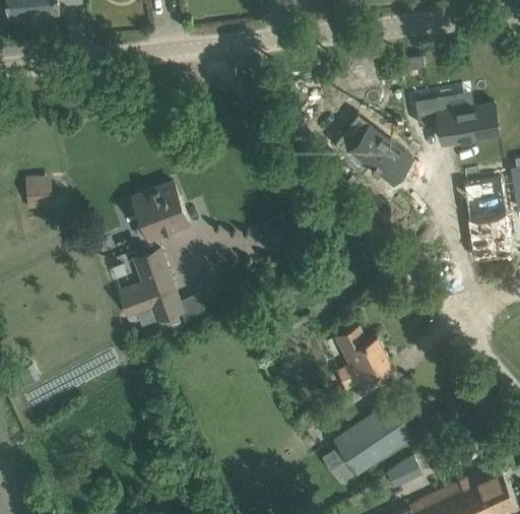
[(6,0),(8,15),(8,19),(26,17),(26,21),(43,20),(43,16),(60,14),(58,0),(6,0)]
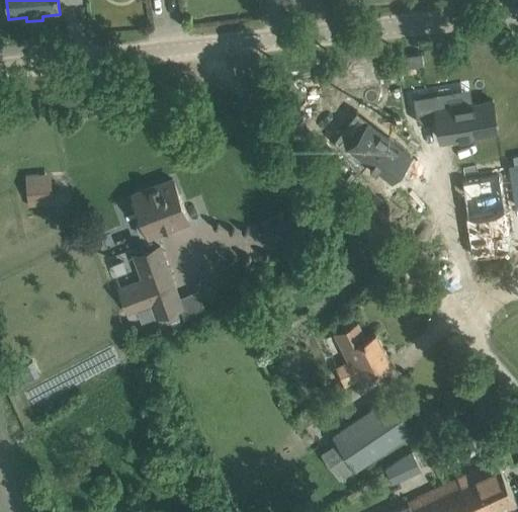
[(376,67),(329,71),(331,96),(378,92),(376,67)]
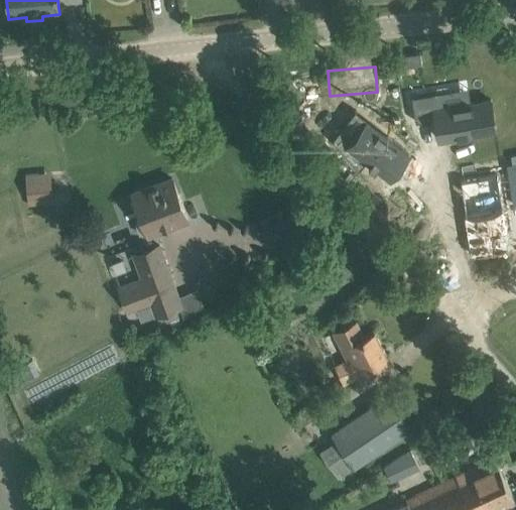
[(440,101),(414,105),(417,126),(437,123),(440,143),(497,134),(493,104),(441,113),(440,101)]
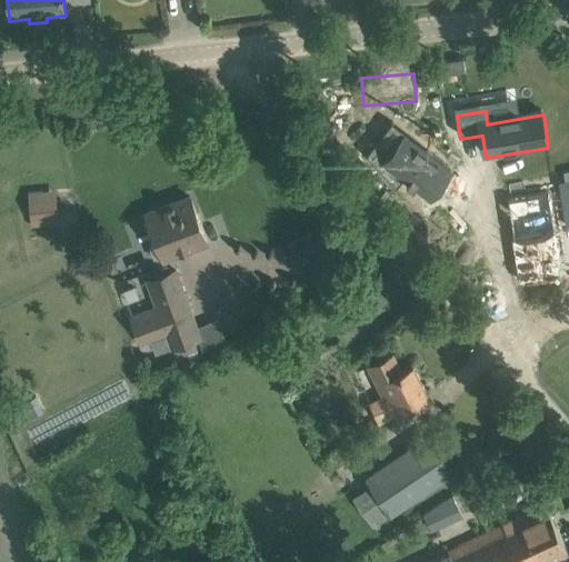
[(376,147),(366,159),(396,192),(403,182),(429,203),(452,174),(405,137),(388,157),(376,147)]
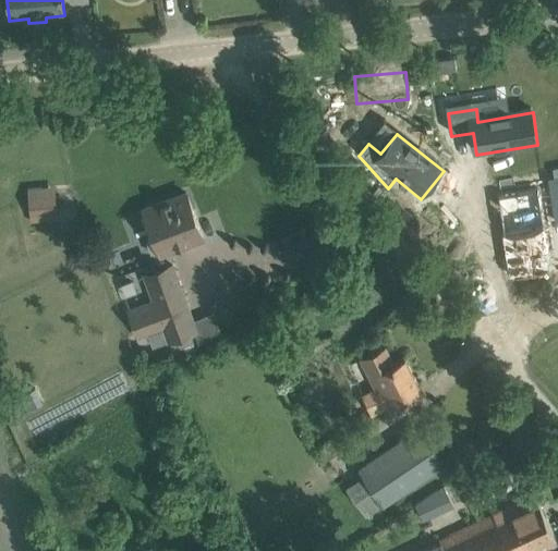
[(557,174),(548,176),(556,219),(557,219),(557,174)]
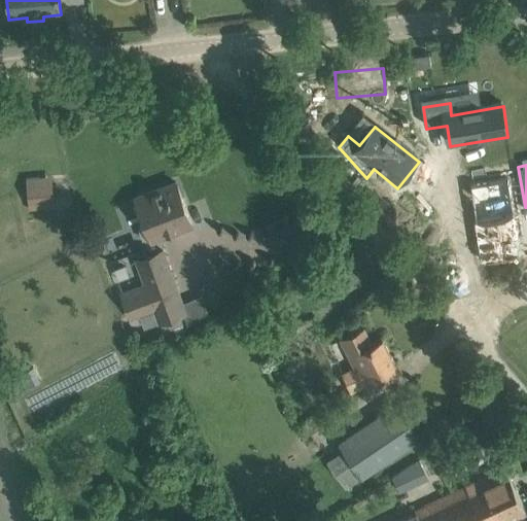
[(510,182),(470,188),(476,223),(473,224),(481,266),(521,258),(510,182)]
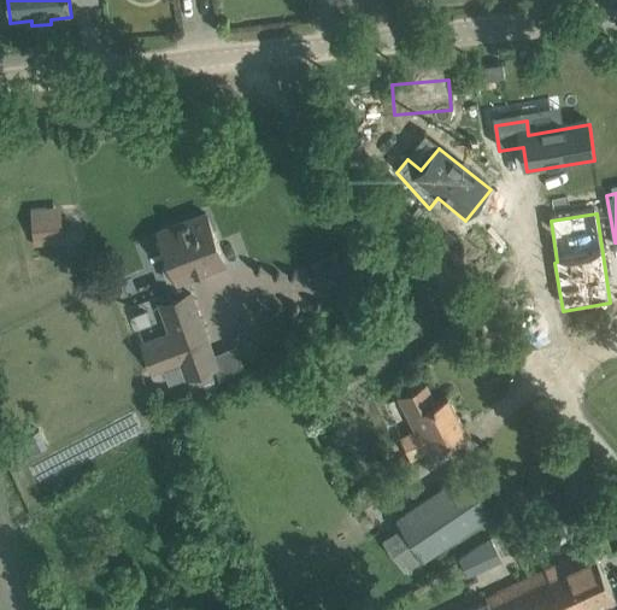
[(34,252),(63,250),(60,220),(31,222),(34,252)]
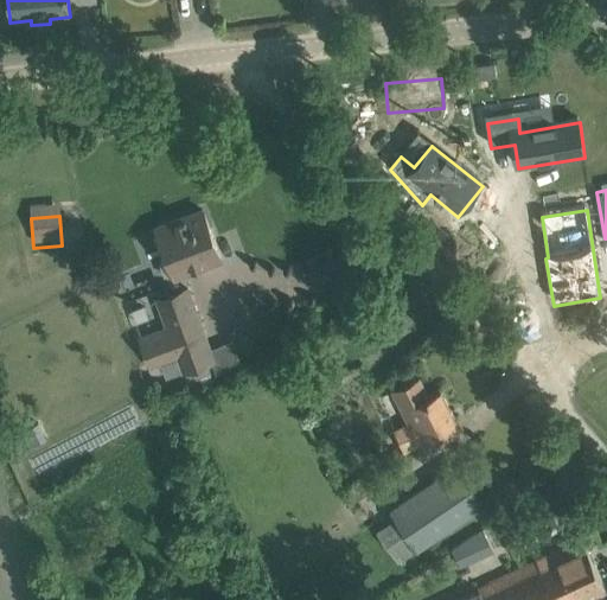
[(221,265),(203,216),(157,234),(176,282),(221,265)]
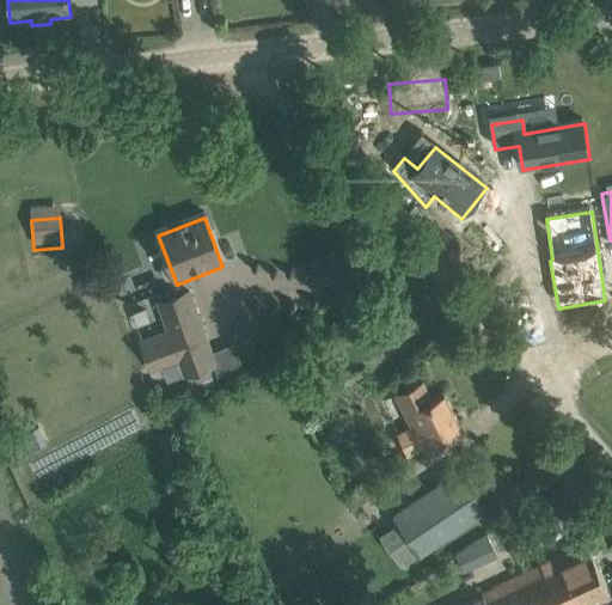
[(167,335),(139,344),(150,377),(178,366),(183,380),(212,371),(218,368),(213,354),(191,293),(157,305),(167,335)]
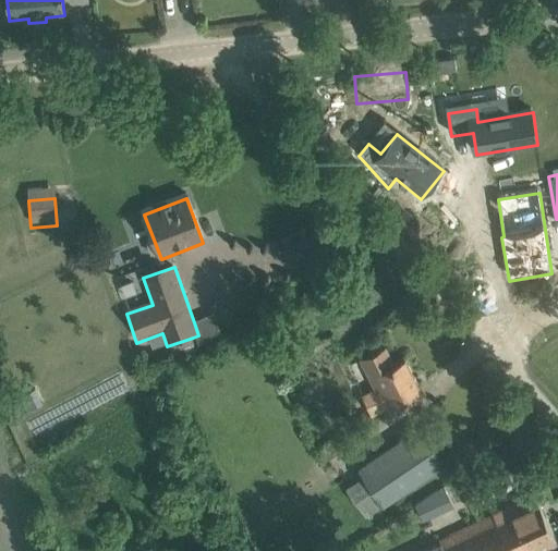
[(365,363),(361,365),(374,392),(362,399),(373,420),(422,396),(405,364),(393,369),(385,353),(365,363)]
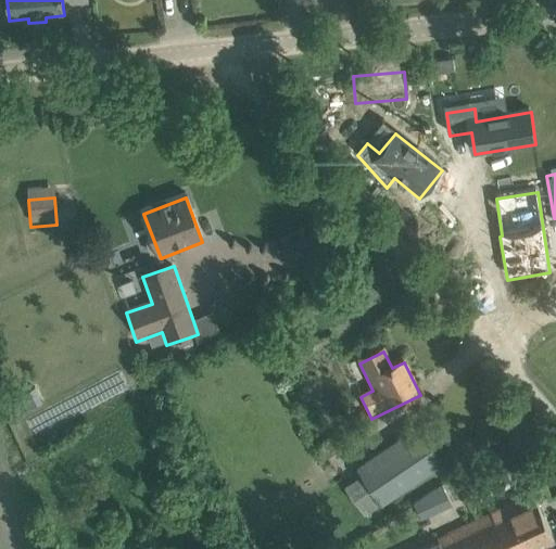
[(368,485),(351,498),(365,519),(426,479),(443,465),(419,430),(401,442),(358,471),(364,480),(368,485)]
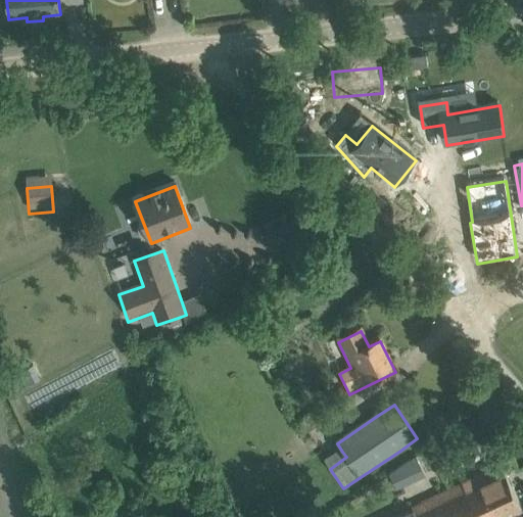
[(313,416),(302,421),(308,431),(318,427),(313,416)]
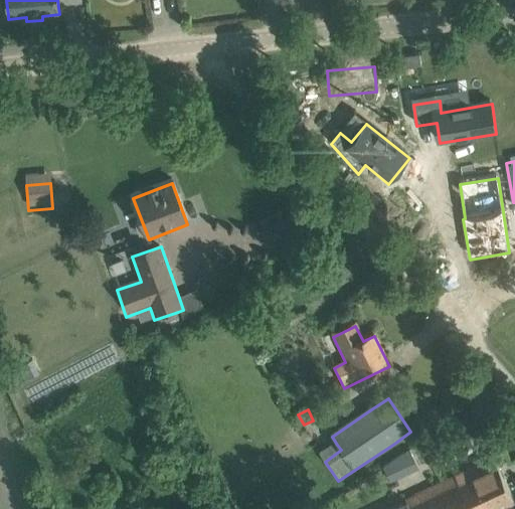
[(410,453),(397,462),(405,478),(419,472),(410,453)]
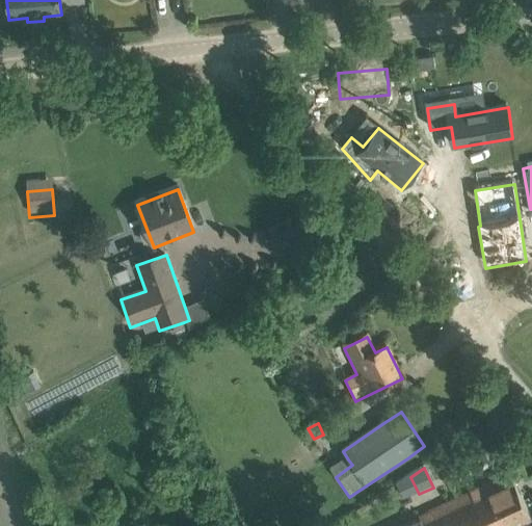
[(420,520),(422,524),(419,525),(523,525),(531,522),(510,477),(483,490),(420,520)]
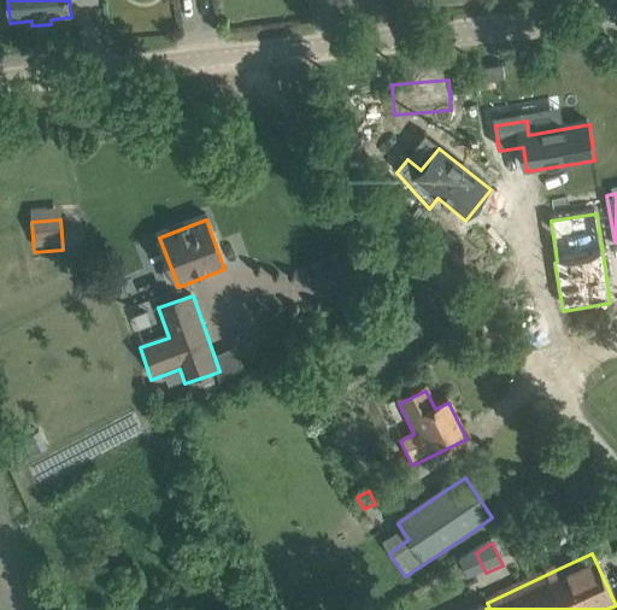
All buildings are outlined.
